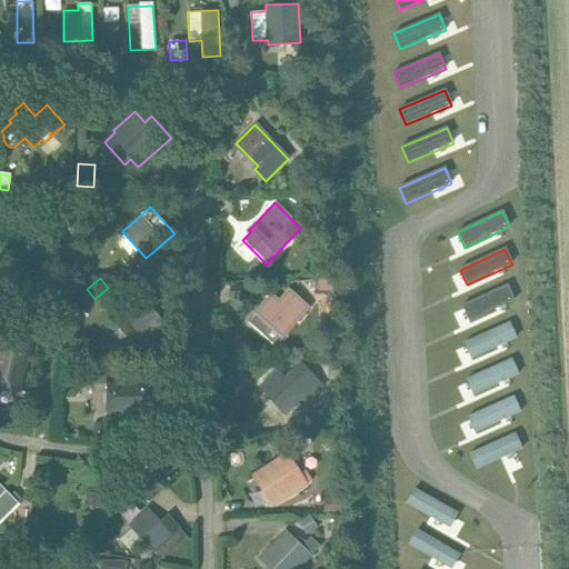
[(313,282),(315,297),(333,296),(332,281),(313,282)]
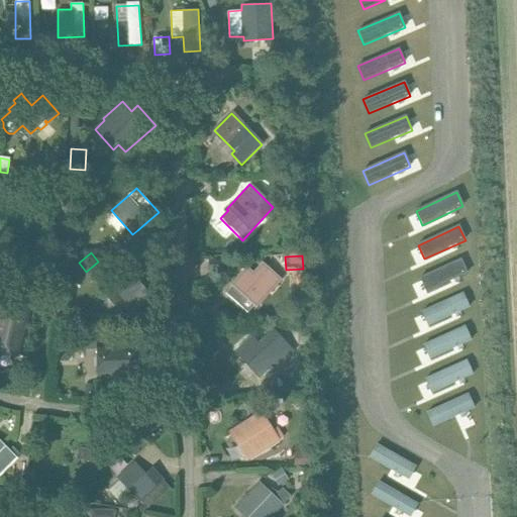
[(461,260),(420,279),(426,293),(468,274),(461,260)]
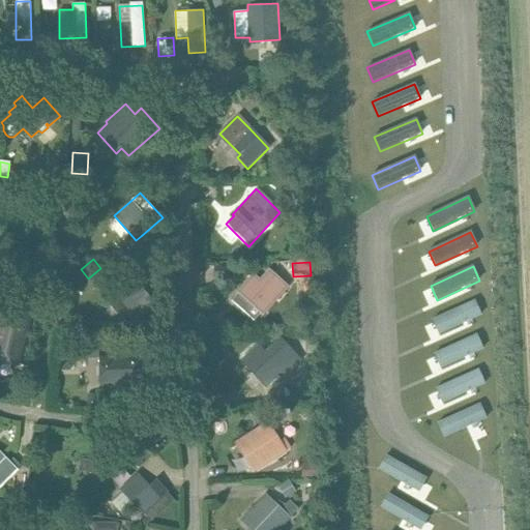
[(239,293),(232,300),(247,314),(255,306),(263,315),(282,294),(273,287),(269,292),(253,276),(238,292),(239,293)]
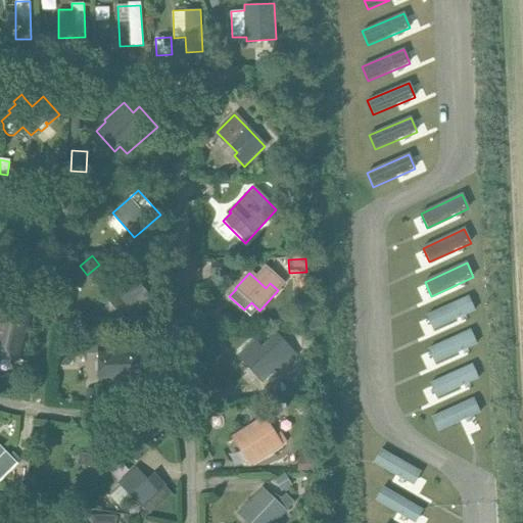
[(115,291),(108,298),(122,315),(130,307),(137,317),(138,318),(141,316),(140,315),(157,299),(151,291),(146,295),(132,278),(115,291)]
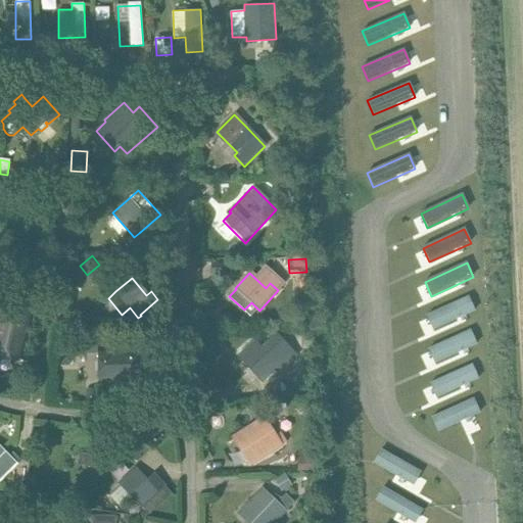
[(469,296),(427,316),(433,330),(475,311),(469,296)]
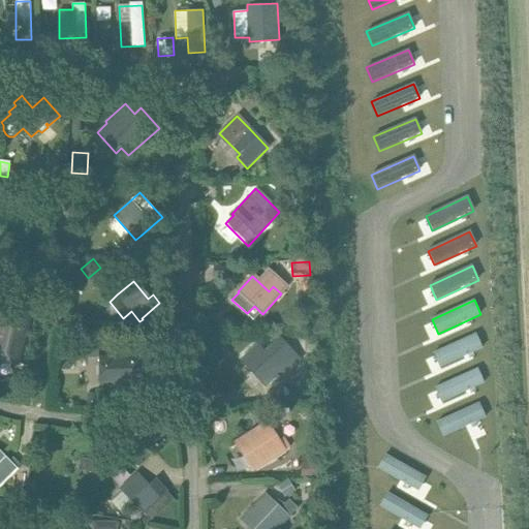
[(0,359),(19,364),(31,317),(0,310),(0,359)]
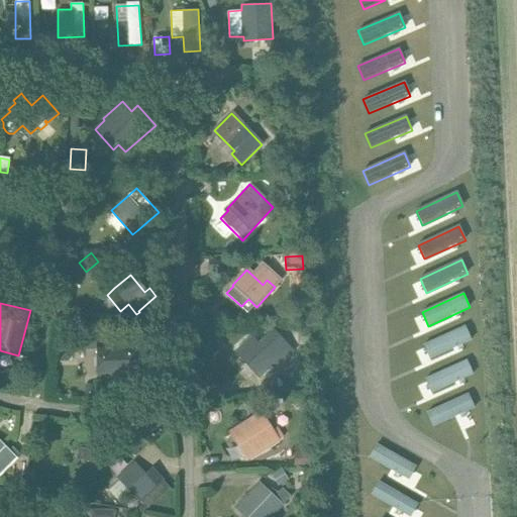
[(464,327),(424,345),(430,359),(472,340),(464,327)]
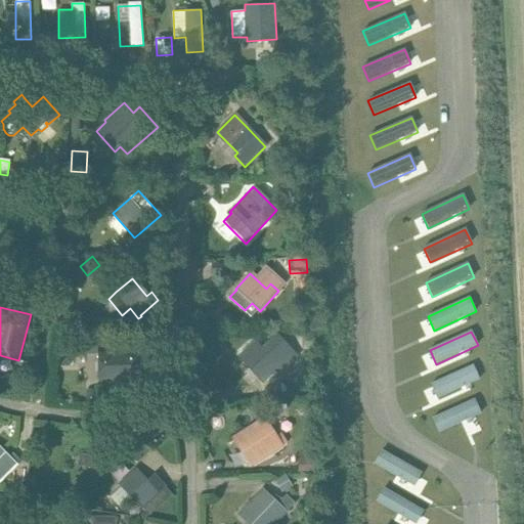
[(255,343),(239,357),(262,382),(277,367),(280,364),(284,368),(296,357),(278,338),(263,352),(255,343)]
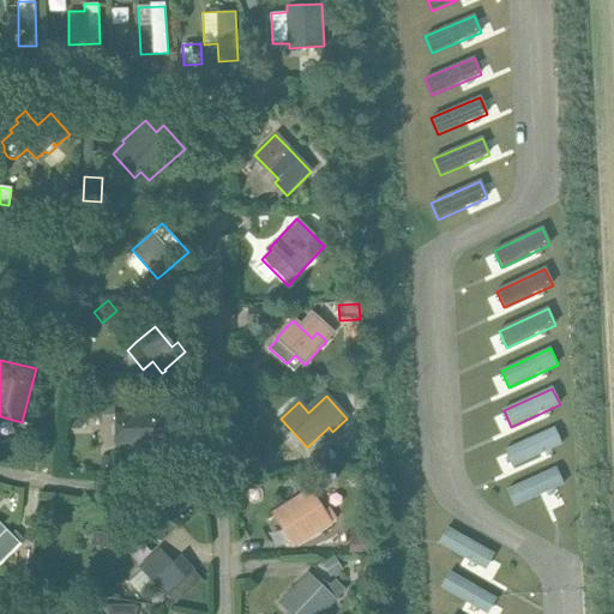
[(71,416),(90,416),(89,399),(70,399),(71,416)]
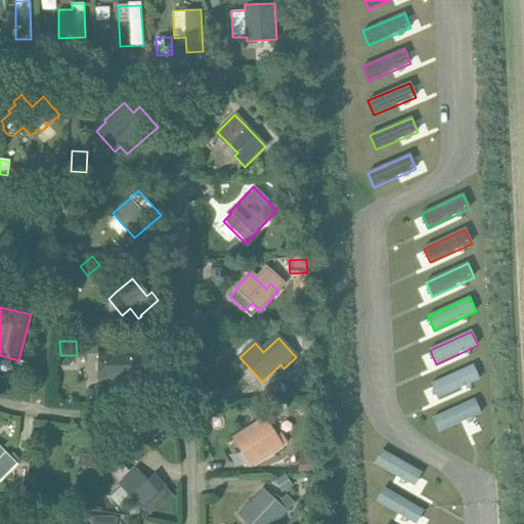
[(98,351),(98,385),(148,383),(148,350),(98,351)]
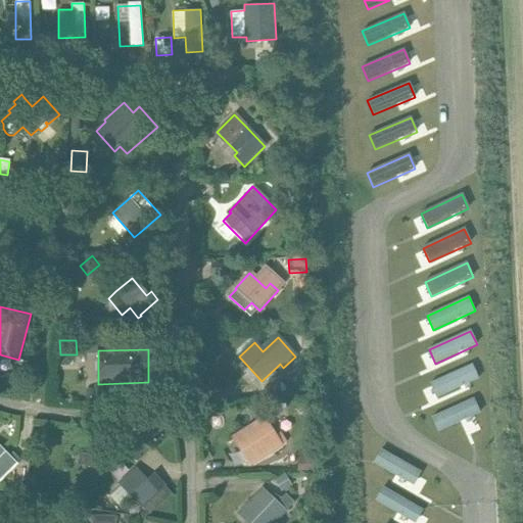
[(472,365),(431,384),(437,398),(478,379),(472,365)]
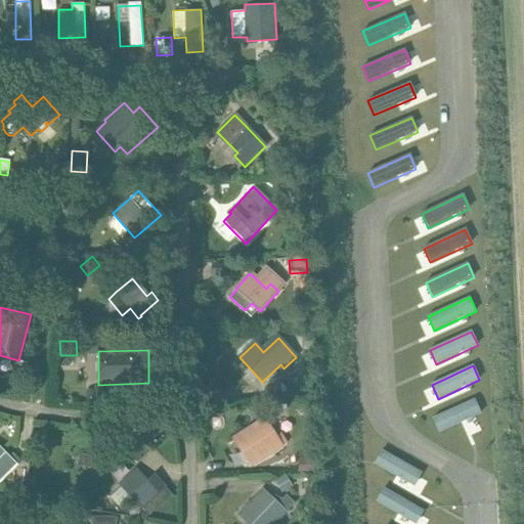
[(279,386),(279,399),(293,399),(293,386),(279,386)]
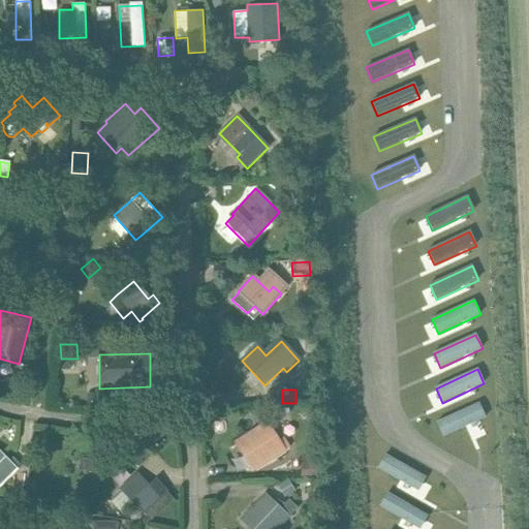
[(479,404),(437,423),(444,437),(486,417),(479,404)]
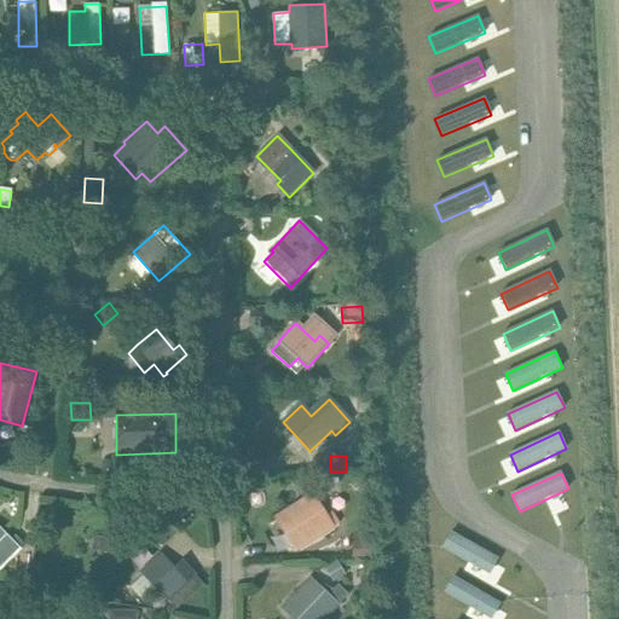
[(311,496),(273,520),(294,553),(331,528),(311,496)]
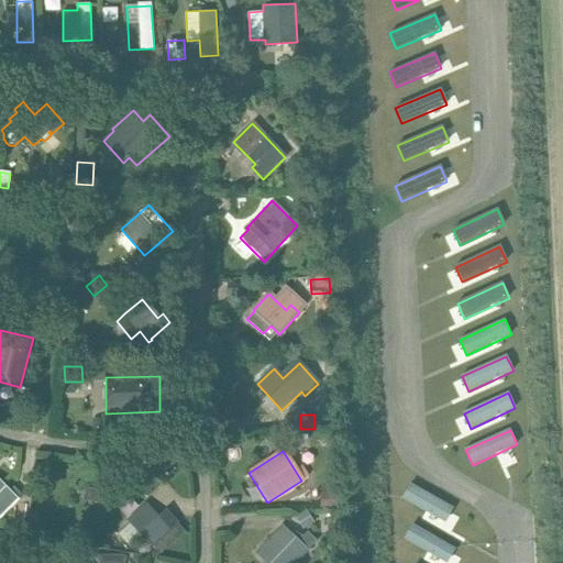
[(0,481),(0,517),(18,499),(0,481)]
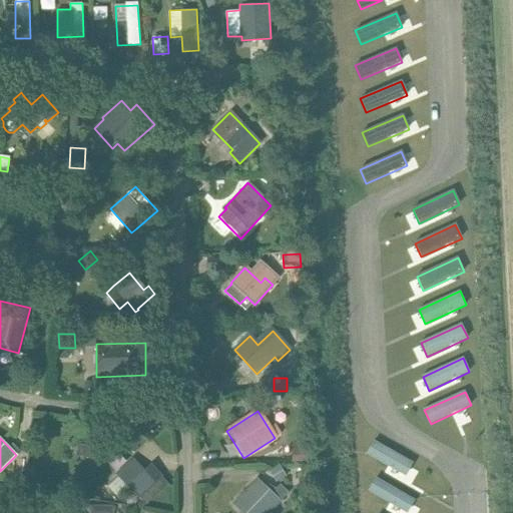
[(375,441),(367,455),(406,477),(413,464),(375,441)]
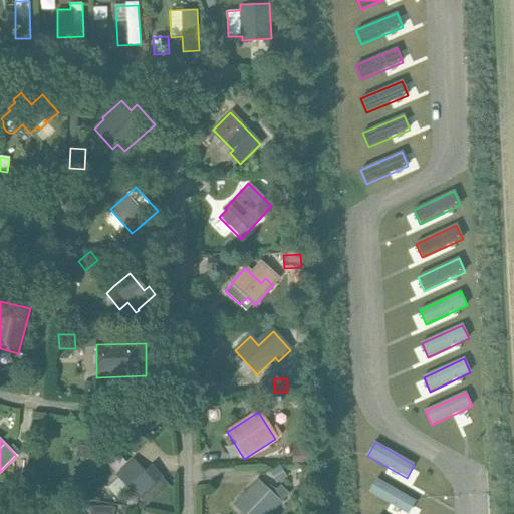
[(132,461),(116,475),(139,499),(146,506),(152,501),(167,486),(151,469),(145,474),(132,461)]
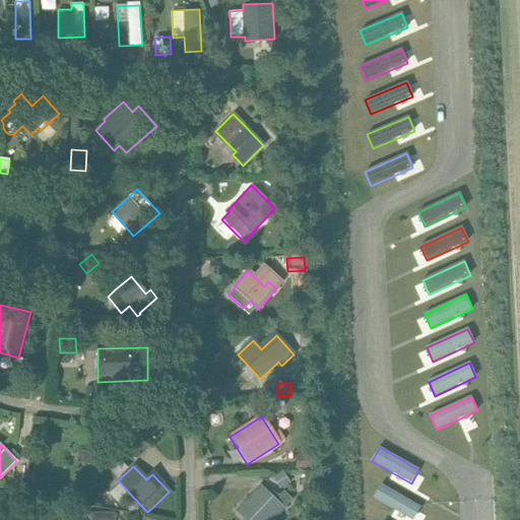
[(282,471),(272,478),(280,491),(290,483),(282,471)]
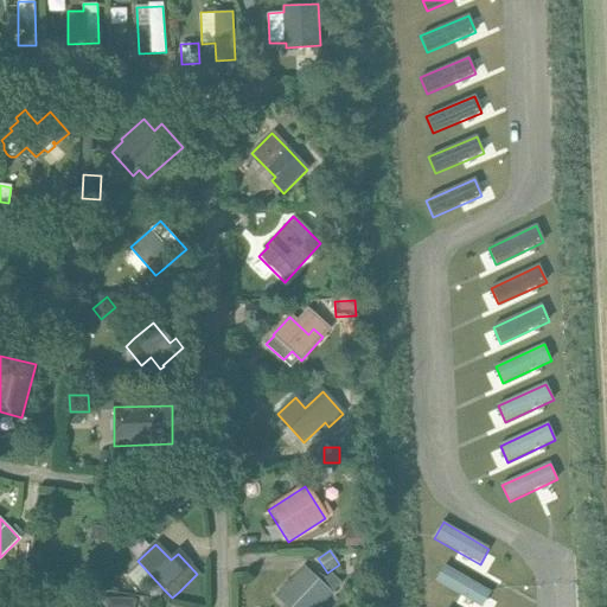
[(445,567),(436,582),(479,606),(481,606),(491,593),(445,567)]
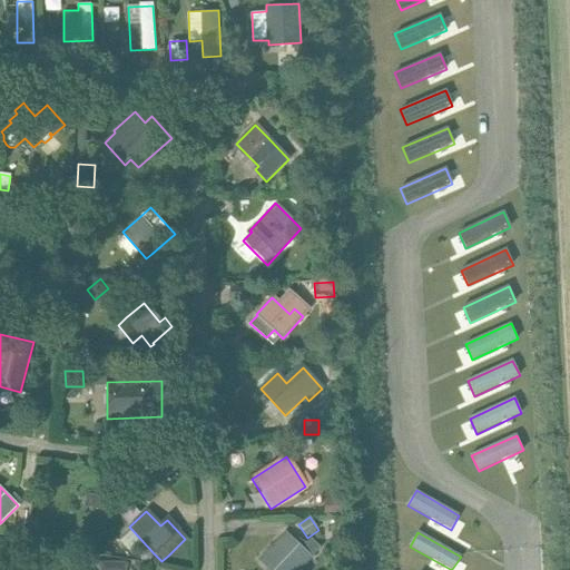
[(284,534),(258,561),(267,569),(300,569),(320,549),(311,540),(304,547),(301,543),(297,547),(284,534)]
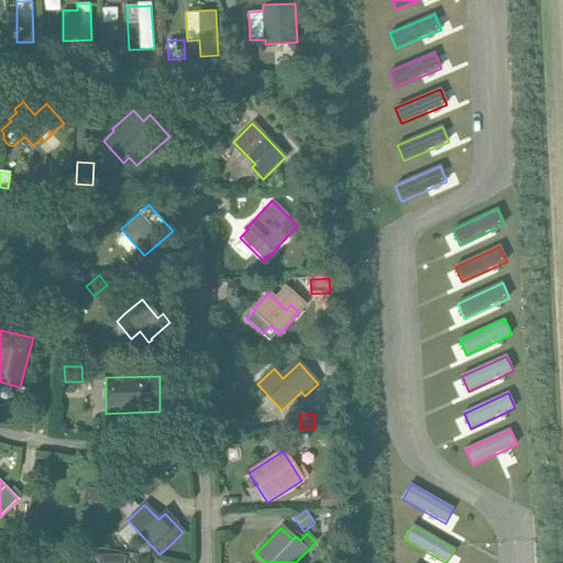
[(0,562),(12,562),(0,551),(0,562)]
